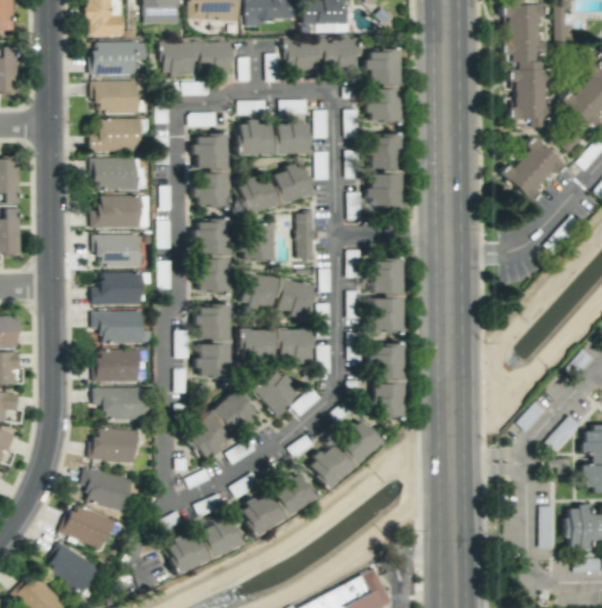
[(0,0),(0,30),(14,30),(13,0),(0,0)]
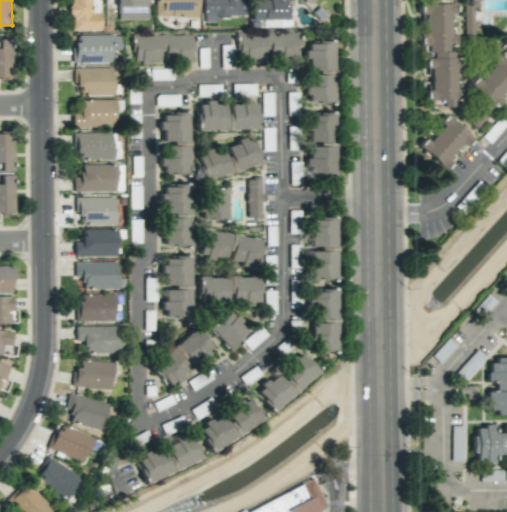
[(105,30),(104,12),(99,12),(98,0),(74,0),(75,31),(105,30)]
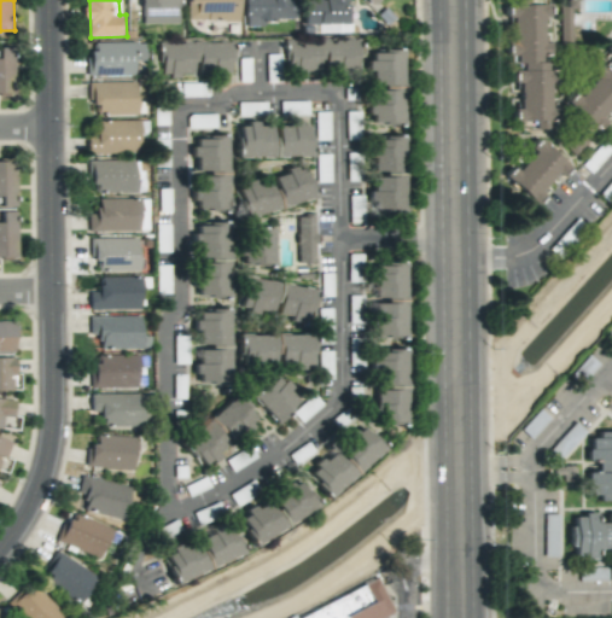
[(184,0),(145,0),(146,24),(185,23),(184,0)]
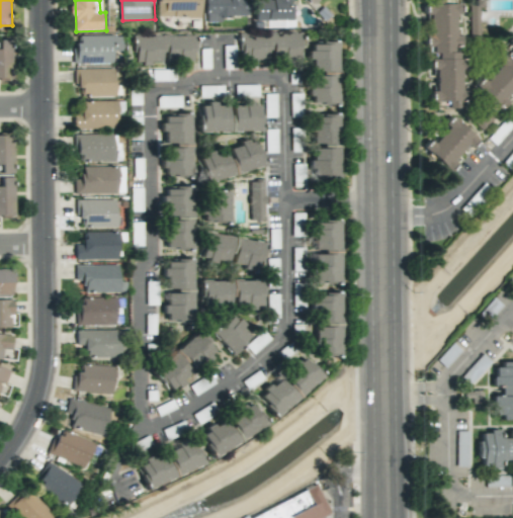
[(160,0),(161,17),(203,17),(203,0),(160,0)]
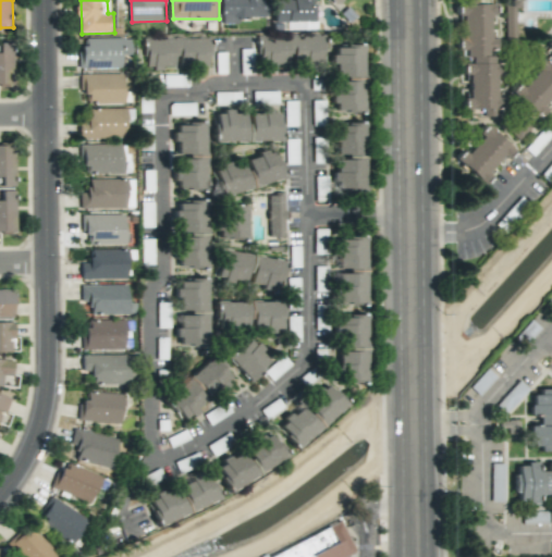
[(224,0),(225,24),(242,23),(242,19),(271,17),(270,1),(265,1),(265,0),(224,0)]
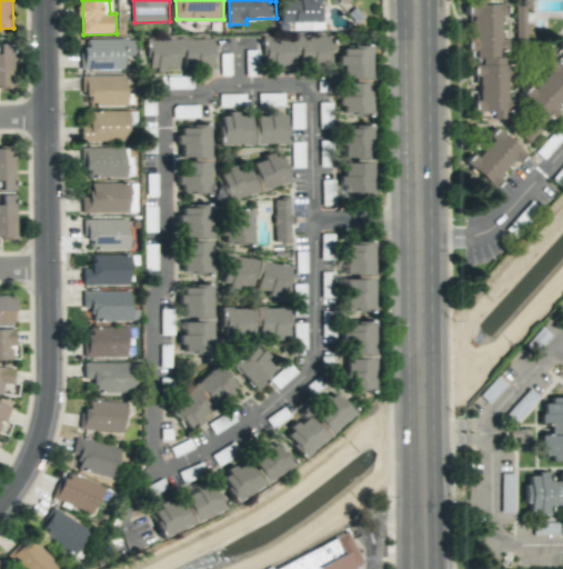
[(282,0),(283,30),(327,29),(325,0),(282,0)]
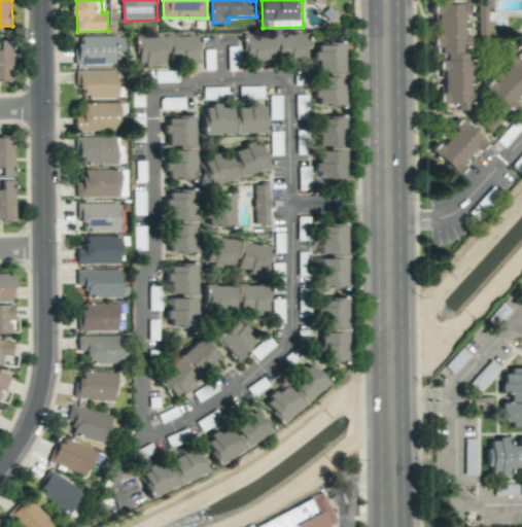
[(491,34),(492,0),(482,0),(481,34),(491,34)]
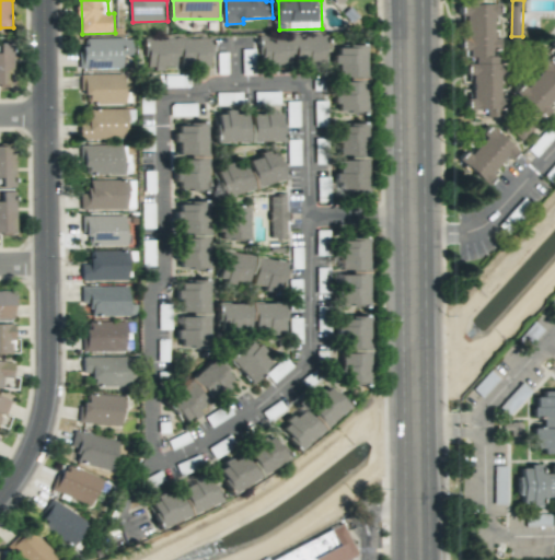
[(503,117),(501,38),(497,38),(497,4),(463,4),(463,15),(469,15),(469,39),(464,39),(464,60),(470,60),(470,74),(472,74),(472,111),(487,111),(488,117),(503,117)]
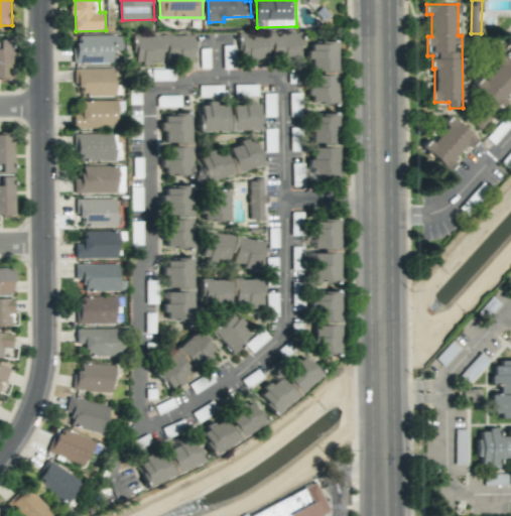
[(302,32),(243,33),(243,62),(302,61),(302,32)]
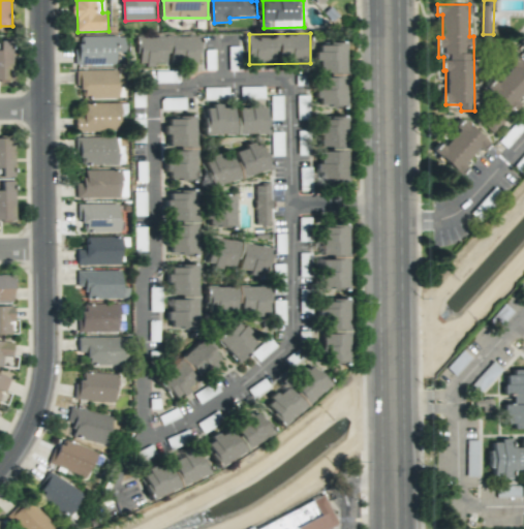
[(128,36),(85,36),(85,45),(78,45),(78,65),(129,64),(128,36)]
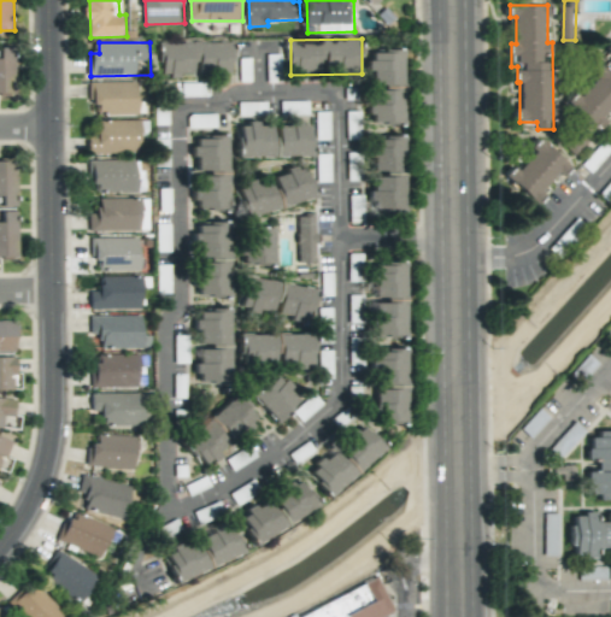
[(236,75),(235,42),(165,42),(165,75),(236,75)]
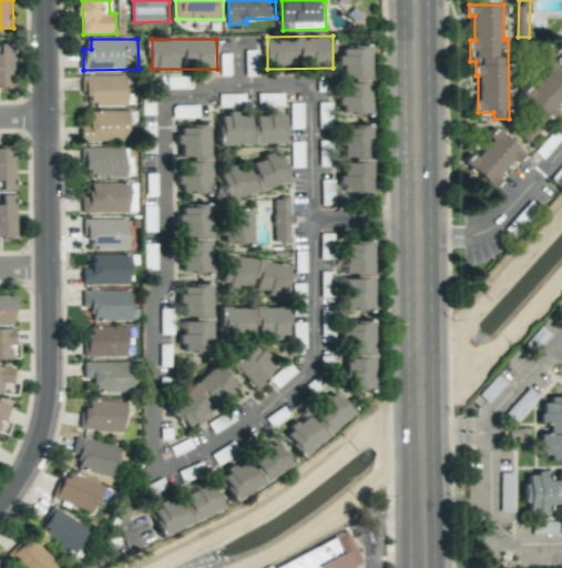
[(0,87),(17,88),(18,44),(2,43),(2,54),(0,53),(0,87)]
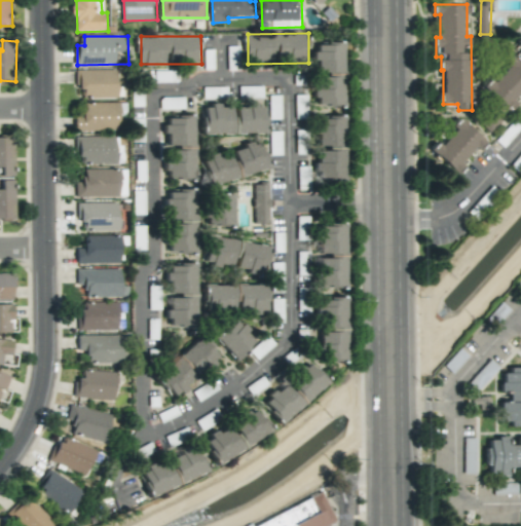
[(345,106),(347,44),(319,43),(318,75),(319,75),(318,105),(345,106)]
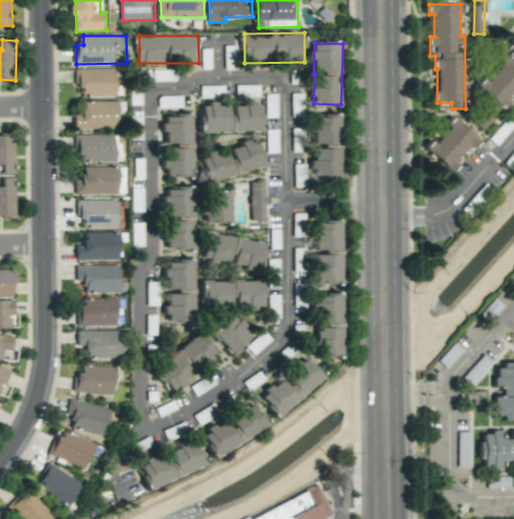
[(513,44),(498,62),(501,65),(480,88),(504,110),(512,101),(508,97),(513,91),(513,44)]
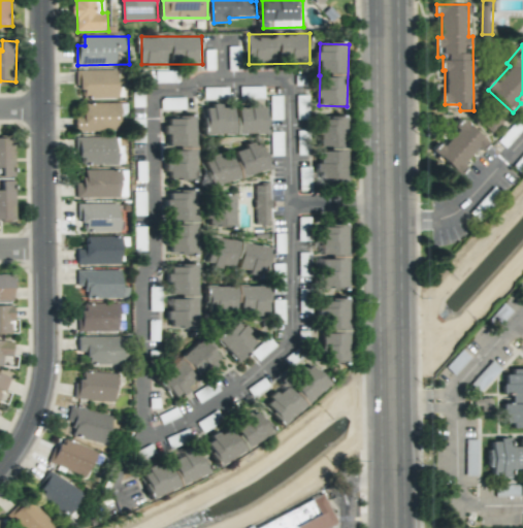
[(218,51),(208,51),(209,69),(219,69),(218,51)]
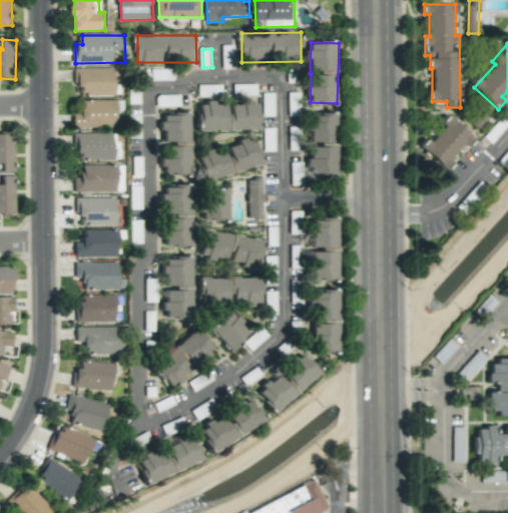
[(116,67),(77,68),(77,87),(84,87),(84,95),(117,95),(116,67)]
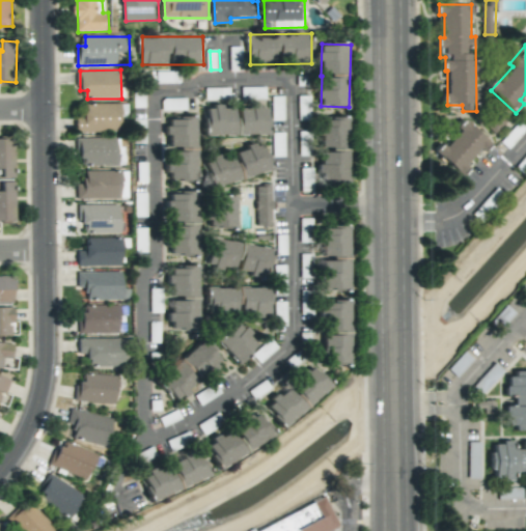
[(181,99),(167,99),(167,108),(181,109),(181,99)]
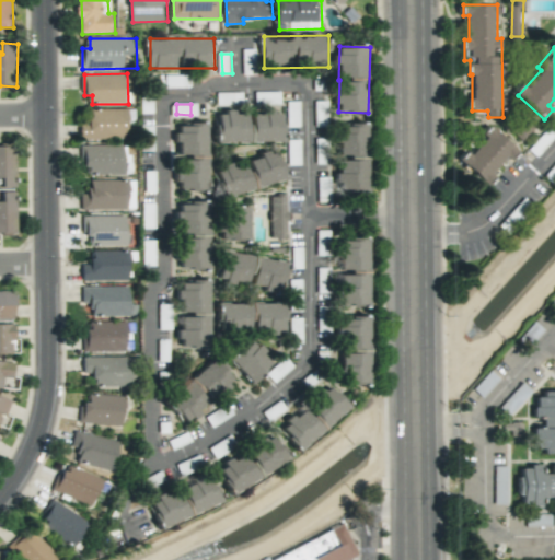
[(130,108),(92,109),(92,123),(83,123),(83,139),(130,138),(130,108)]
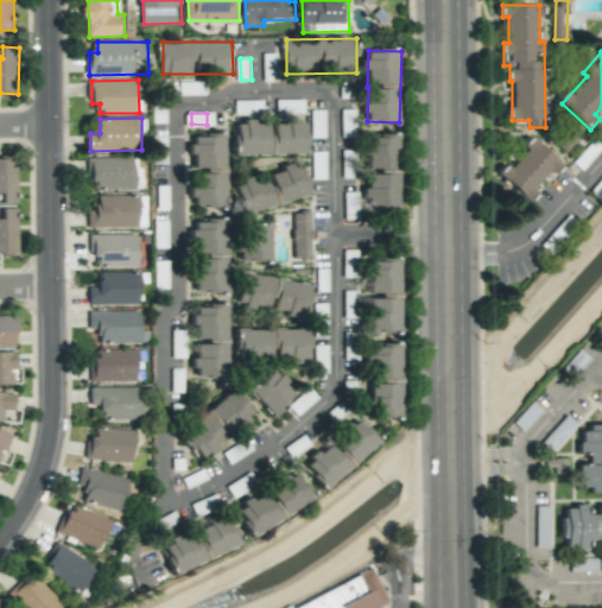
[(238,156),(309,154),(309,122),(273,122),(273,124),(257,124),(257,122),(238,122),(238,156)]
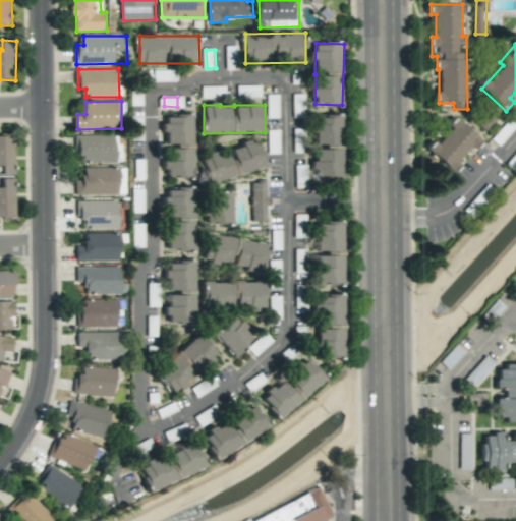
[(169,143),(195,145),(196,115),(167,114),(167,133),(170,133),(169,143)]
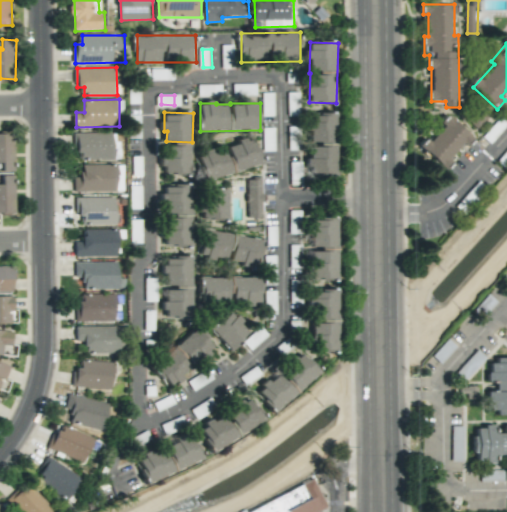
[(338,114),(310,114),(310,144),(309,144),(309,178),(338,177),(338,114)]
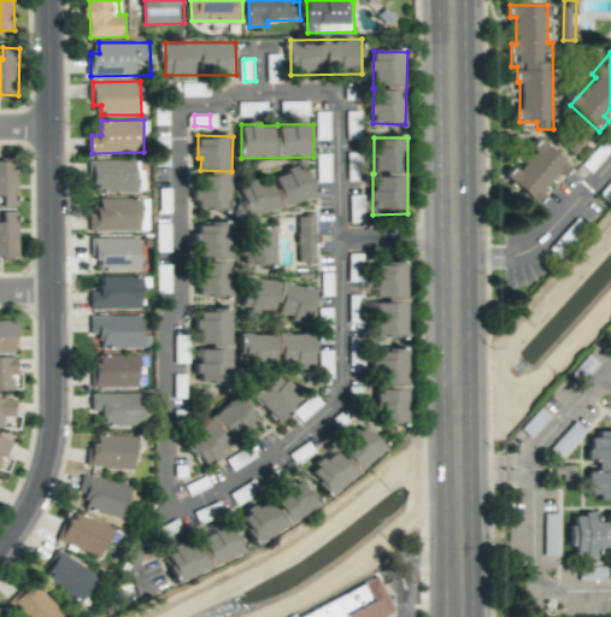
[(570,164),(541,137),(532,148),(536,152),(521,170),(516,166),(506,176),(538,204),(546,194),(545,193),(570,164)]
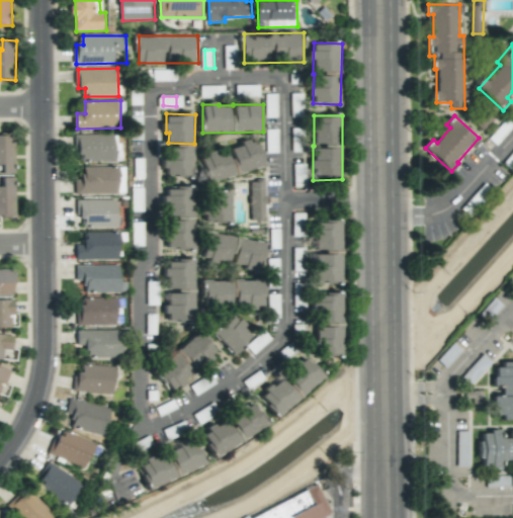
[(78,135),(78,155),(84,155),(84,162),(123,162),(123,134),(78,135)]
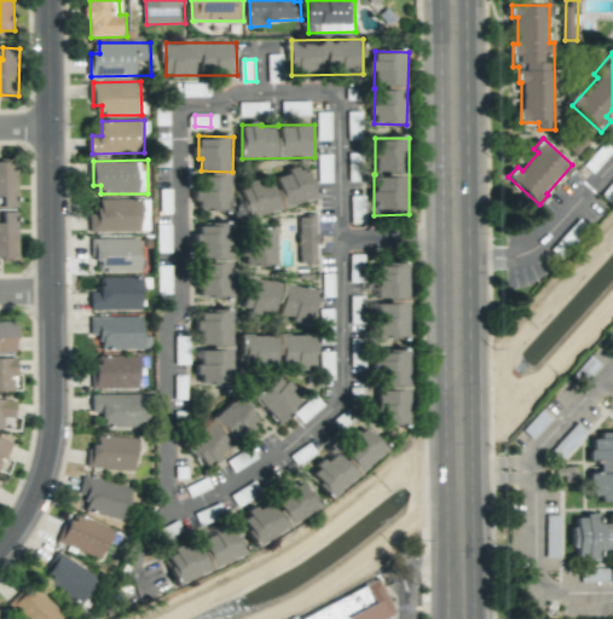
[(5,208),(21,207),(21,161),(0,161),(0,196),(5,197),(5,208)]
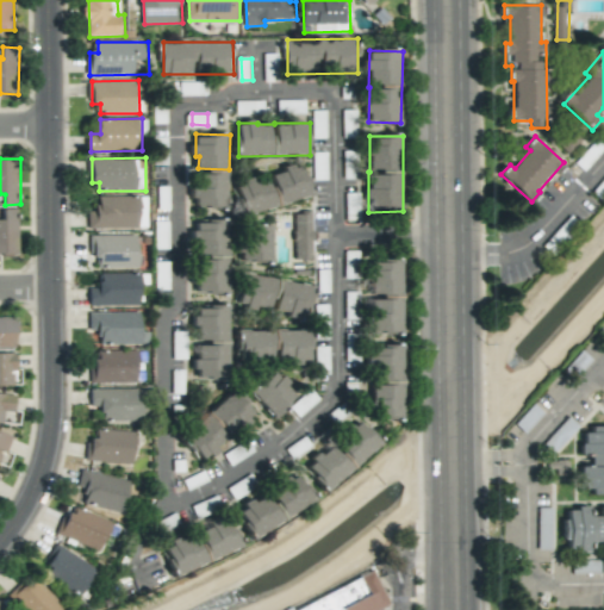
[(247,216),(315,197),(305,165),(271,174),(271,175),(238,185),(247,216)]
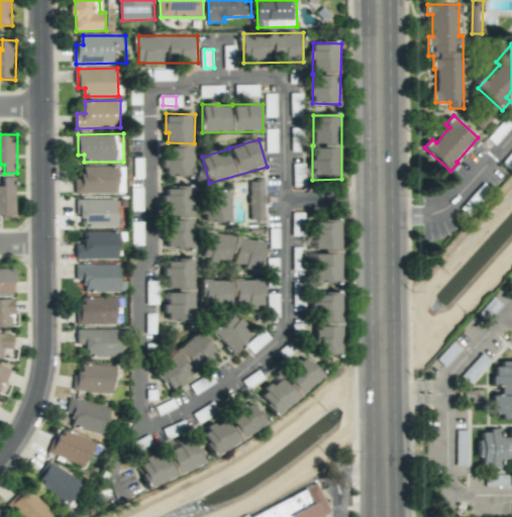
[(194,145),(166,146),(167,175),(194,175),(194,145)]
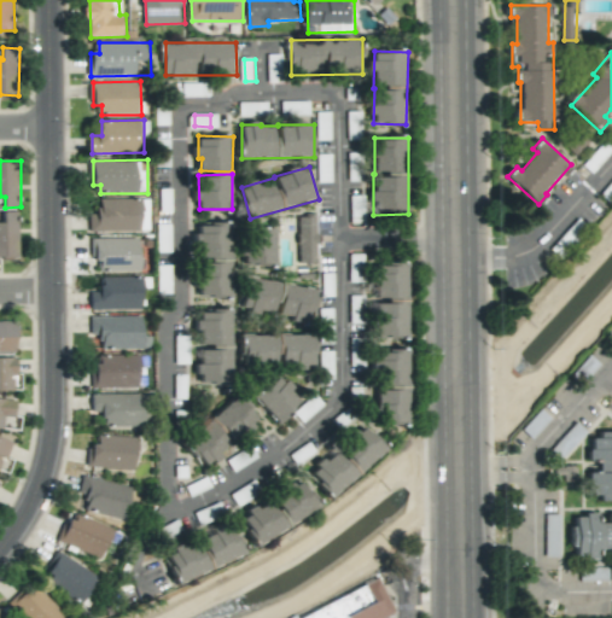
[(92,232),(153,232),(153,199),(103,199),(103,214),(92,214),(92,232)]
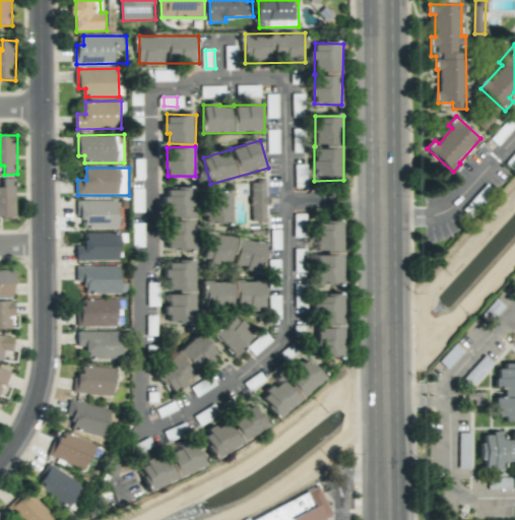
[(0,217),(18,217),(18,178),(5,178),(5,187),(0,187),(0,217)]
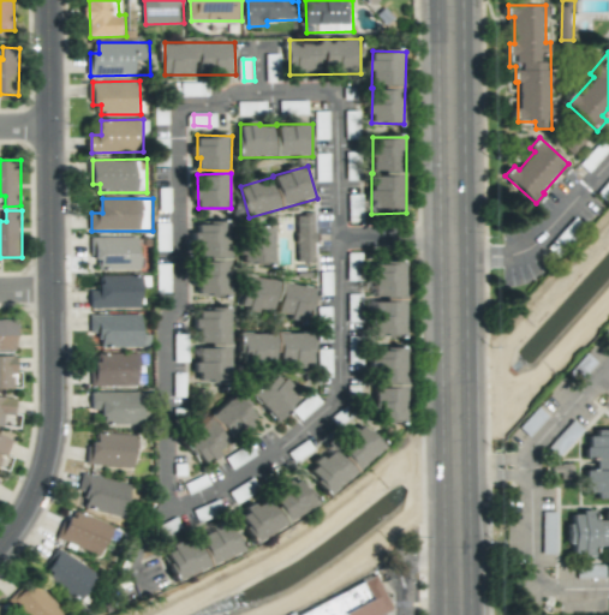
[(300,262),(318,261),(317,214),(299,214),(300,262)]
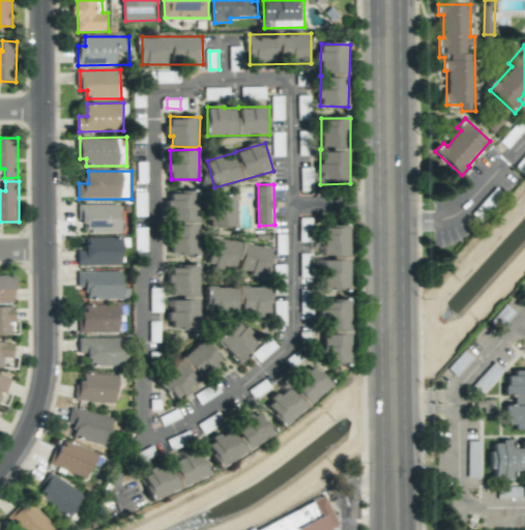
[(202,254),(200,190),(173,192),(173,200),(170,200),(171,224),(172,255),(202,254)]
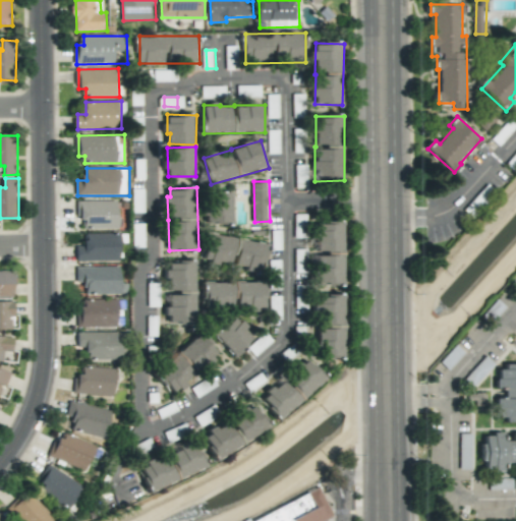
[(136,213),(148,213),(148,189),(136,189),(136,213)]
